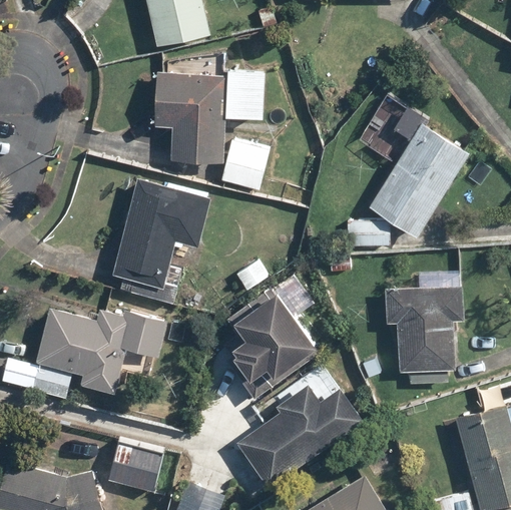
[(145,0),(156,46),(210,34),(201,0),(145,0)]
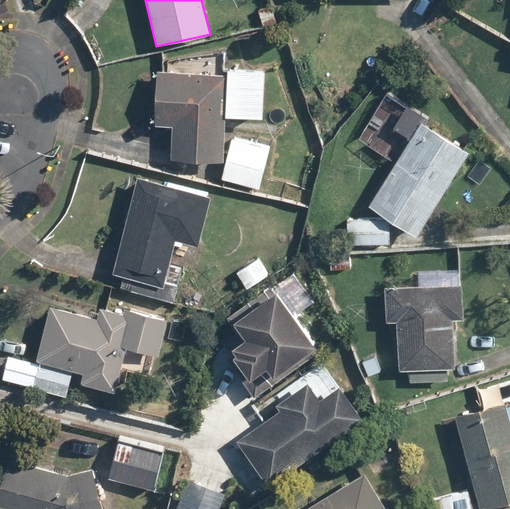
[(265,70),(226,69),(226,52),(167,59),(166,71),(156,71),(155,126),(171,126),(170,162),(223,163),(219,182),(261,190),(270,147),(224,138),(224,118),(264,119),(265,70)]
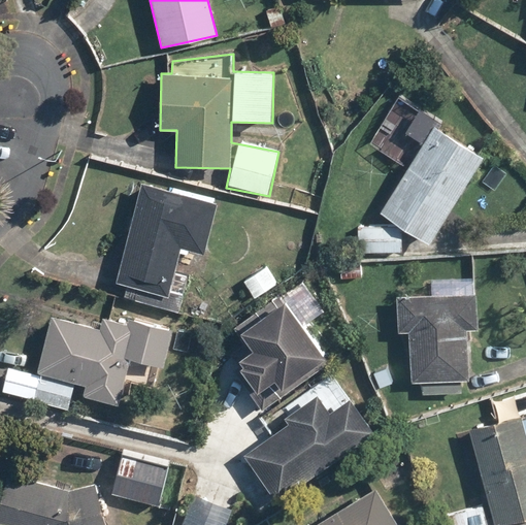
[(484,158),(432,125),(369,225),(356,224),(354,252),(402,255),(403,229),(429,245),(484,158)]
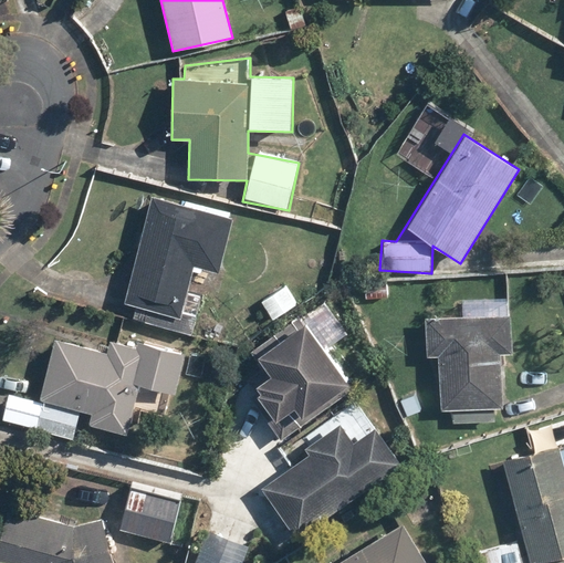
[(232,217),(150,197),(125,302),(148,308),(144,327),(192,340),(202,298),(187,294),(194,269),(218,274),(232,217)]
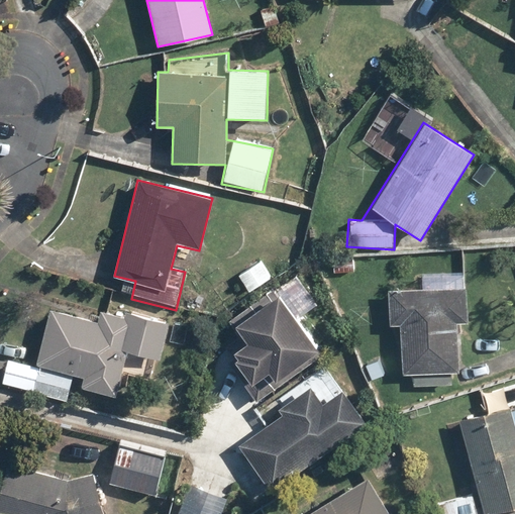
[(237,276),(248,293),(271,279),(259,261),(237,276)]
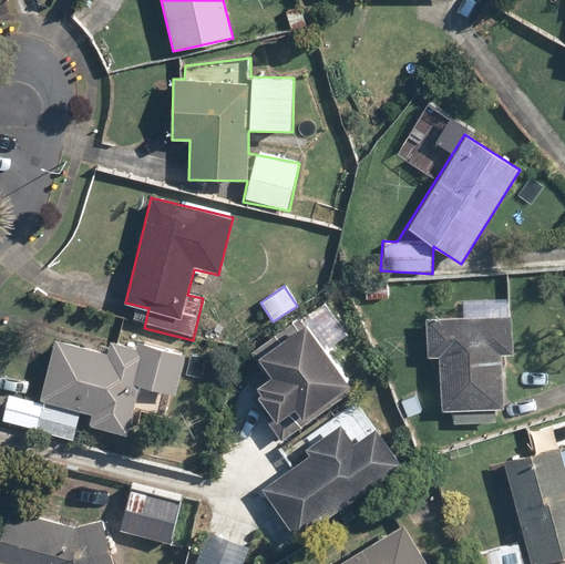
[(513,313),(423,311),(423,359),(441,359),(440,412),(454,412),(454,421),(500,422),(501,354),(513,355),(513,313)]
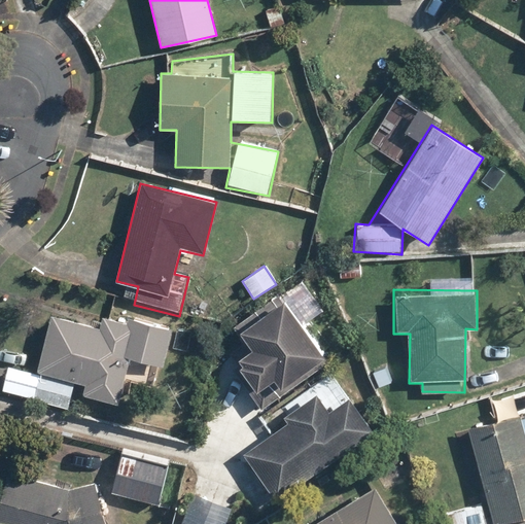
[(299,290),(284,301),(280,294),(233,329),(243,343),(229,353),(236,362),(231,365),(263,410),(285,393),(281,388),(325,356),(302,324),(316,314),(299,290)]
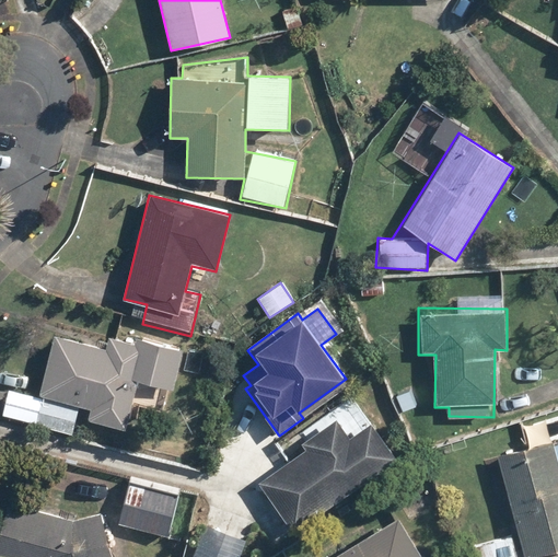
[(104,346),(53,336),(42,396),(7,390),(1,417),(73,431),(78,406),(90,408),(86,421),(127,429),(136,381),(174,389),(182,347),(135,338),(134,343),(106,337),(104,346)]
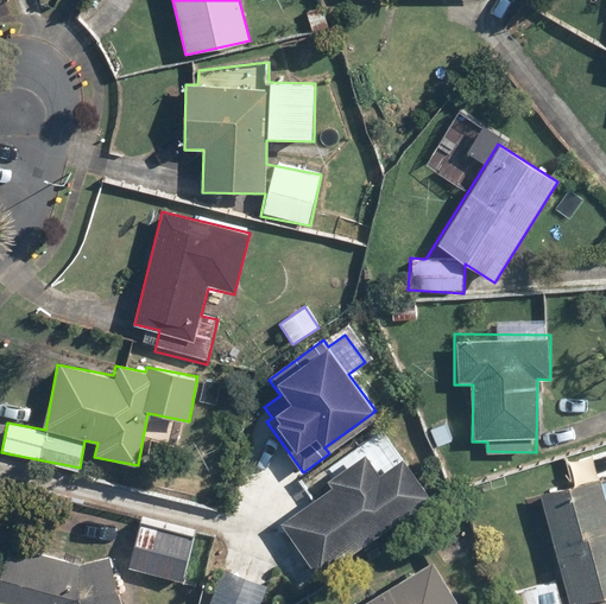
[(382,433),(311,485),(320,496),(278,527),(319,580),(430,497),(382,433)]
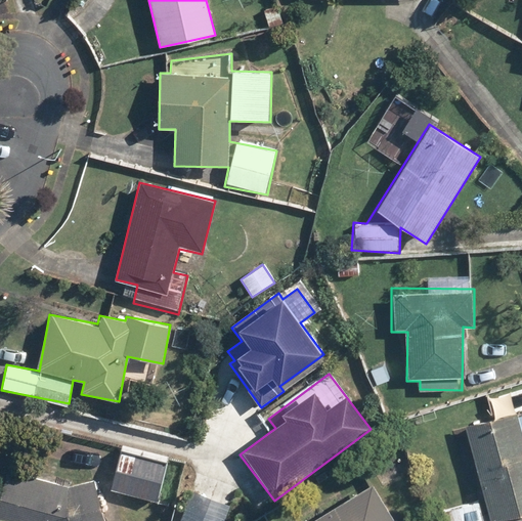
[(521,408),(464,425),(489,520),(502,520),(521,515),(521,408)]
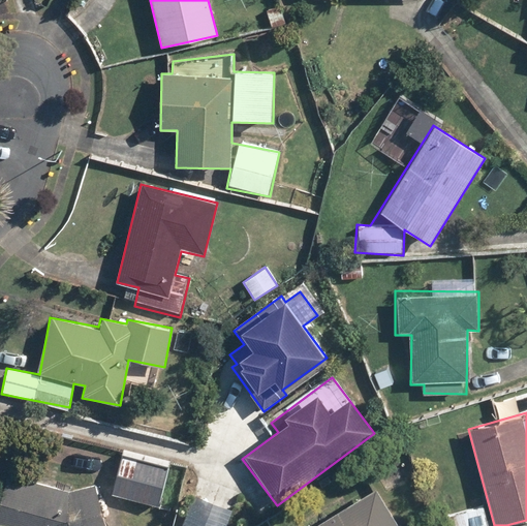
[(119,455),(111,497),(159,506),(167,465),(119,455)]
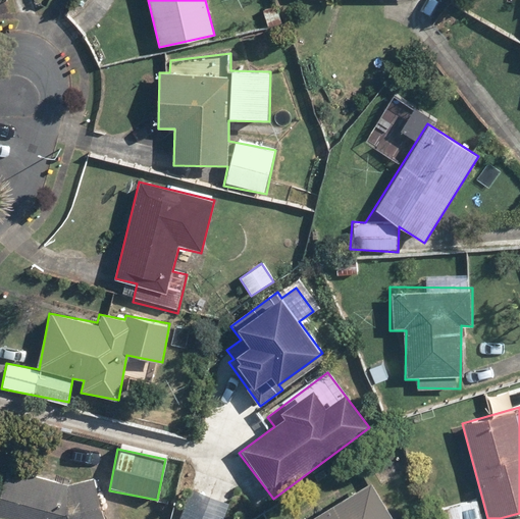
[(4,473),(0,495),(0,518),(104,518),(94,476),(68,483),(4,473)]
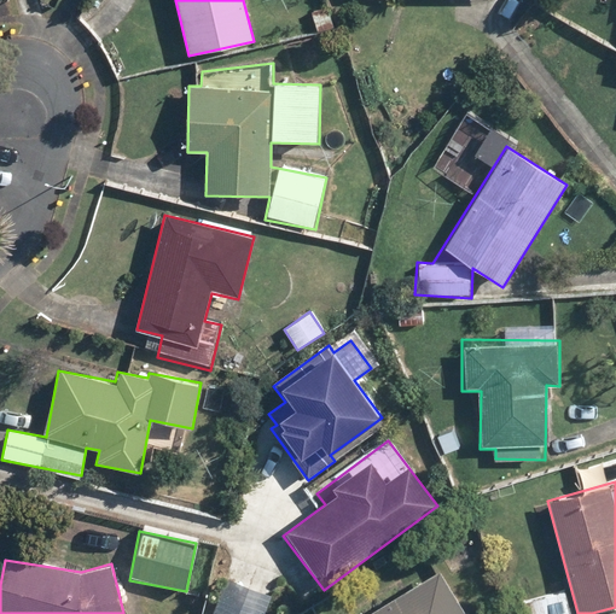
[(468,613),(441,571),(372,613),(468,613)]
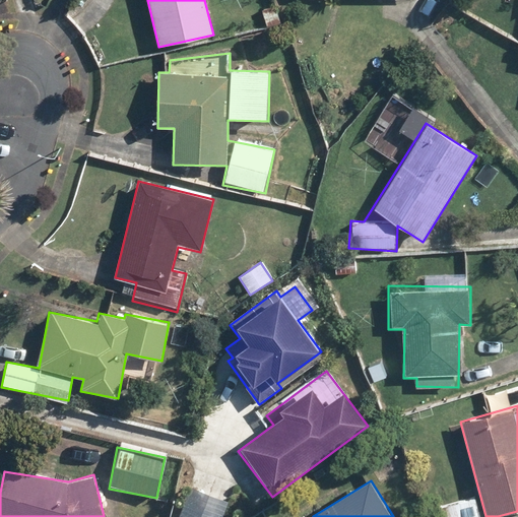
[(224,516),(231,502),(189,487),(178,516),(224,516)]
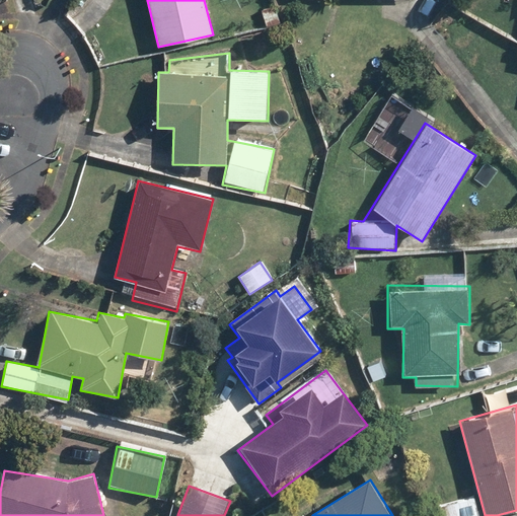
[(479,515),(473,497),(434,509),(436,515),(479,515)]
